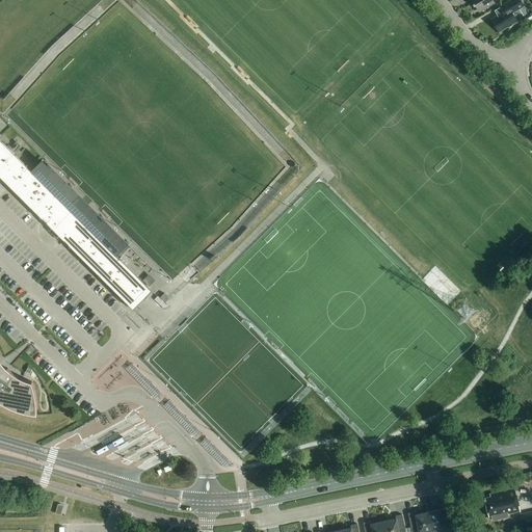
[(494,3),(491,0),(470,0),(474,6),(475,6),(479,12),(494,3)]
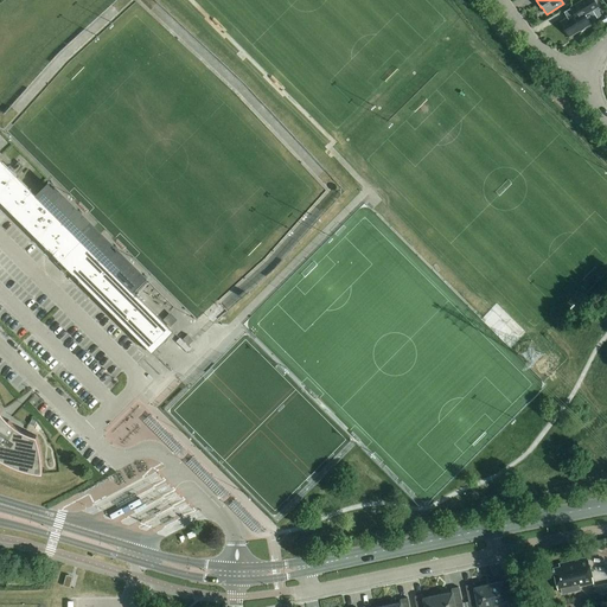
[(576,13),(561,23),(569,37),(589,25),(585,16),(598,7),(593,0),(583,0),(573,7),(576,13)]
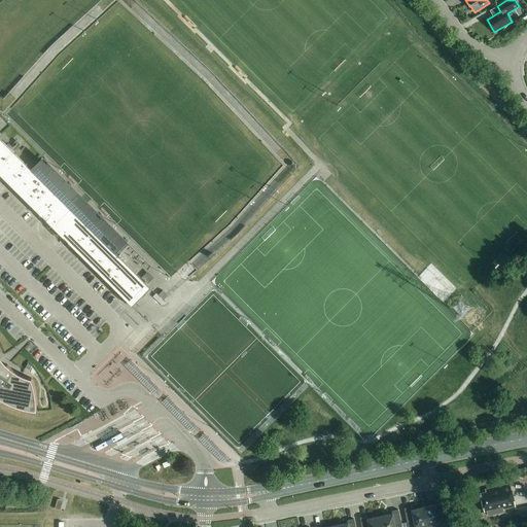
[(0,174),(61,235),(132,307),(150,288),(115,254),(127,243),(88,203),(81,209),(76,204),(81,198),(42,159),(31,170),(0,139),(0,174)]
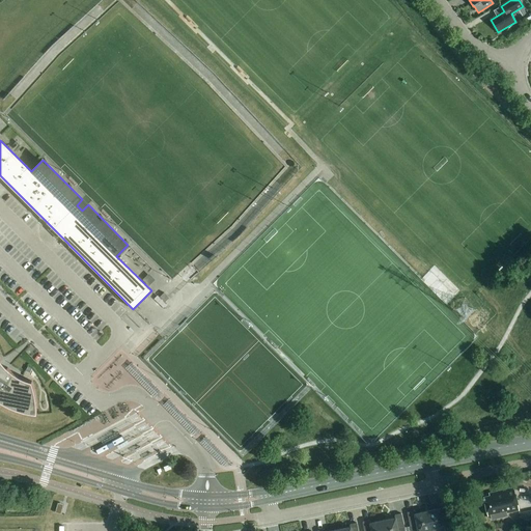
[(155,280),(148,274),(142,280),(148,286),(155,280)]
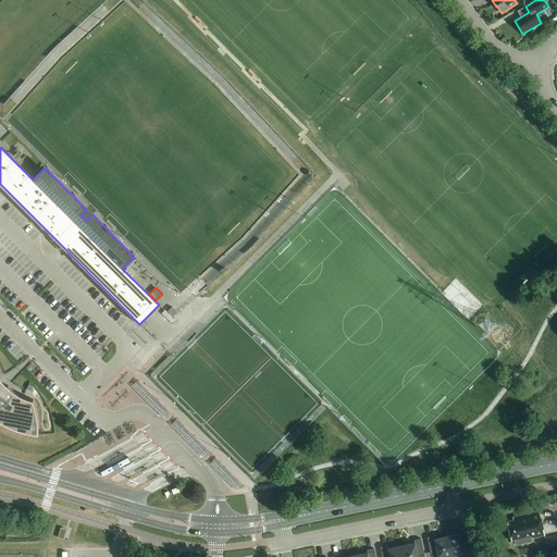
[(168,311),(173,317),(177,312),(176,311),(172,307),(171,308),(168,311)]
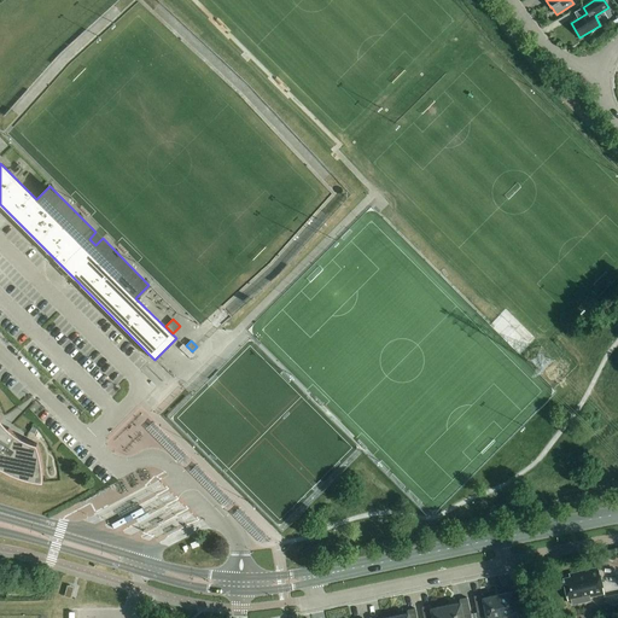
[(41,461),(41,456),(40,453),(39,448),(38,444),(34,443),(31,442),(28,441),(25,439),(22,438),(17,435),(13,432),(9,429),(0,437),(0,420),(1,420),(0,417),(0,467),(4,470),(7,471),(11,473),(15,474),(19,477),(23,478),(27,479),(30,479),(35,481),(39,482),(42,482),(42,478),(42,473),(42,470),(42,465),(41,461)]
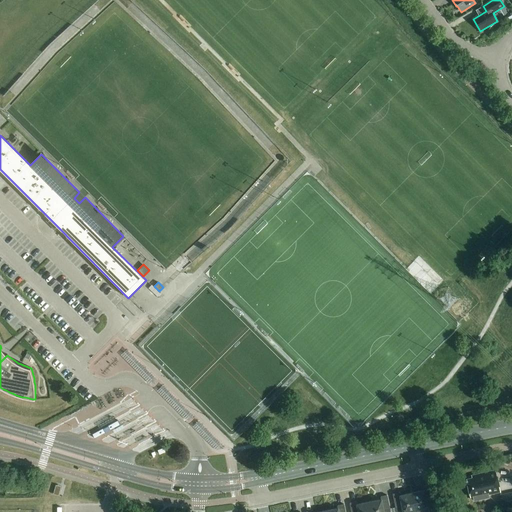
[(472,479),(466,480),(470,498),(482,495),(482,496),(500,492),(495,471),(471,476),(472,479)]
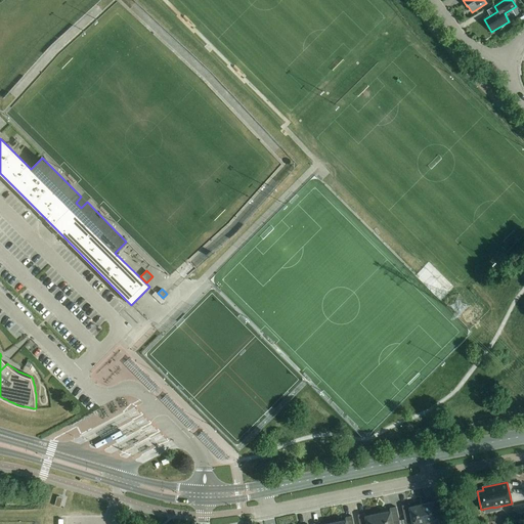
[(434,501),(422,504),(425,523),(450,523),(450,519),(445,520),(440,497),(440,496),(439,496),(434,497),(434,498),(433,498),(433,499),(434,501)]
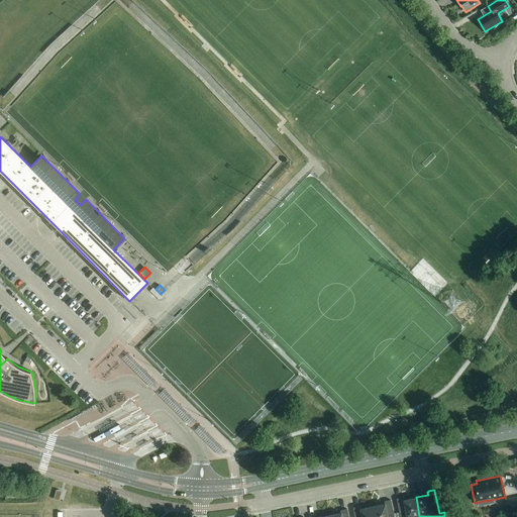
[(419,516),(416,497),(404,499),(403,498),(403,497),(402,497),(397,498),(396,498),(396,499),(400,516),(419,516)]
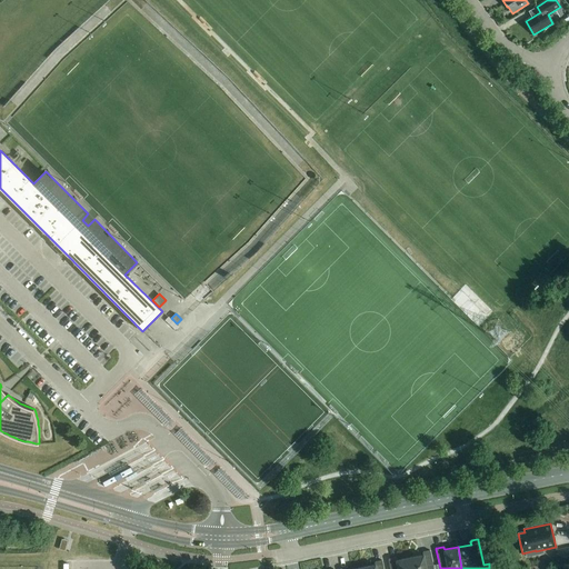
[(568,547),(557,550),(559,566),(568,562),(568,547)]
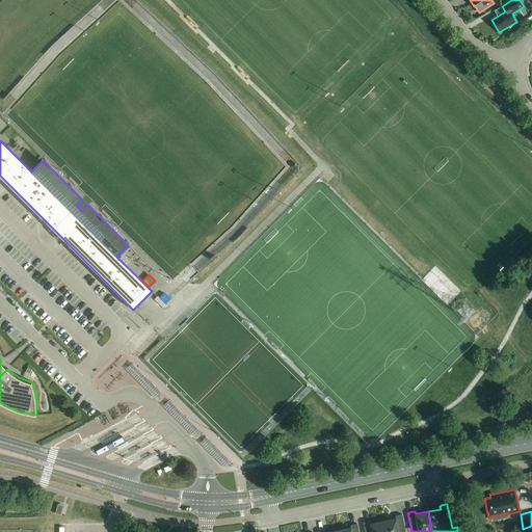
[(395,517),(382,521),(384,531),(405,531),(402,514),(401,513),(396,514),(395,515),(395,517)]
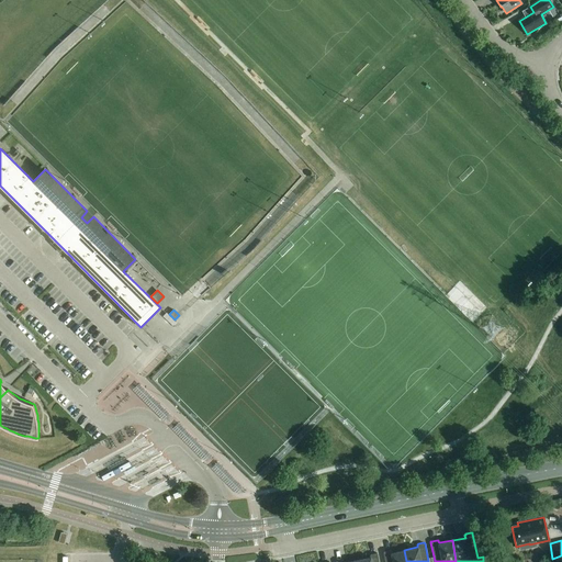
[(406,561),(404,550),(391,552),(391,550),(390,550),(384,551),(383,551),(383,552),(384,561),(406,561)]
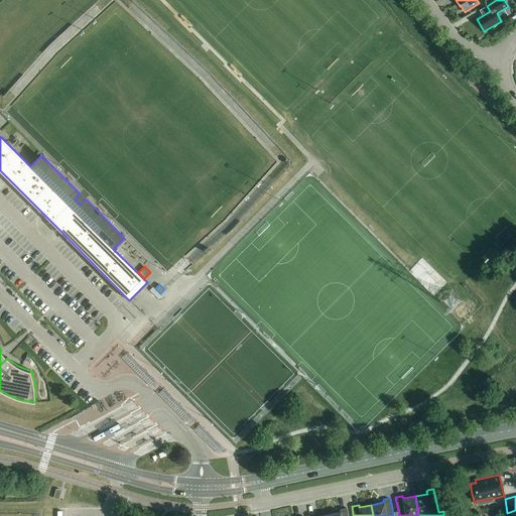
[(340,511),(328,514),(328,515),(348,515),(347,508),(346,507),(341,508),(340,508),(340,509),(340,511)]
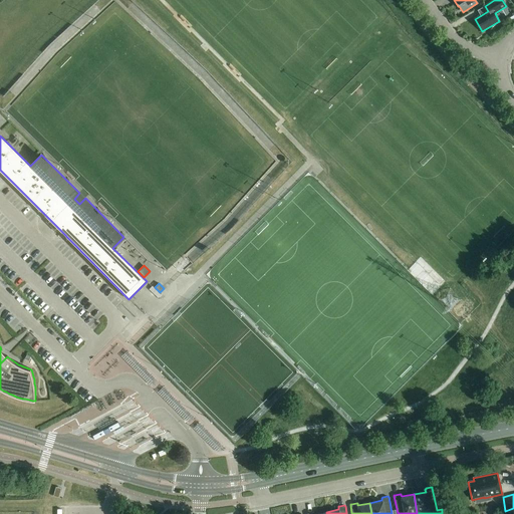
All buildings are outlined.
